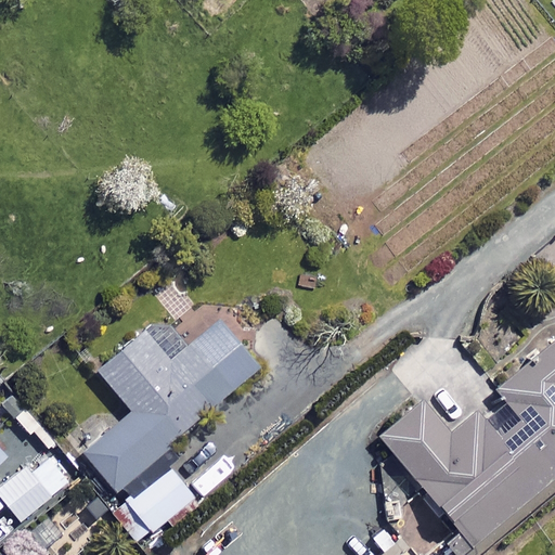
[(260,366),(221,320),(172,361),(146,331),(101,371),(136,411),(87,453),(117,489),(260,366)]
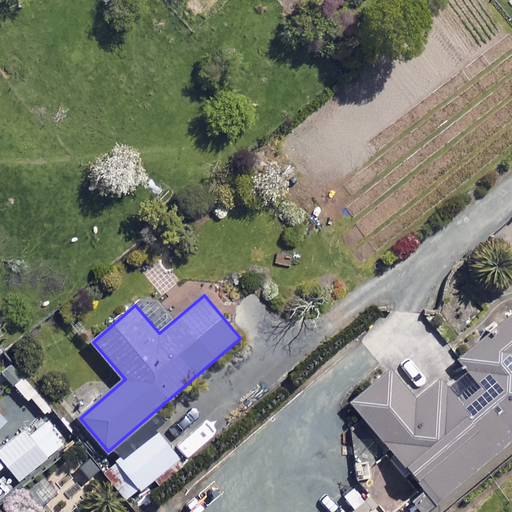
[(351,401),(439,504),(511,441),(511,312),(458,359),(469,373),(450,389),(441,378),(417,399),(390,368),(351,401)]
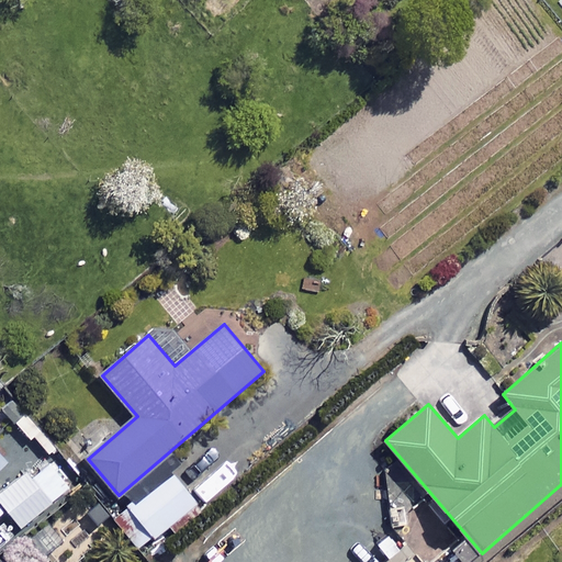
[(0,470),(10,461),(0,450),(0,470)]
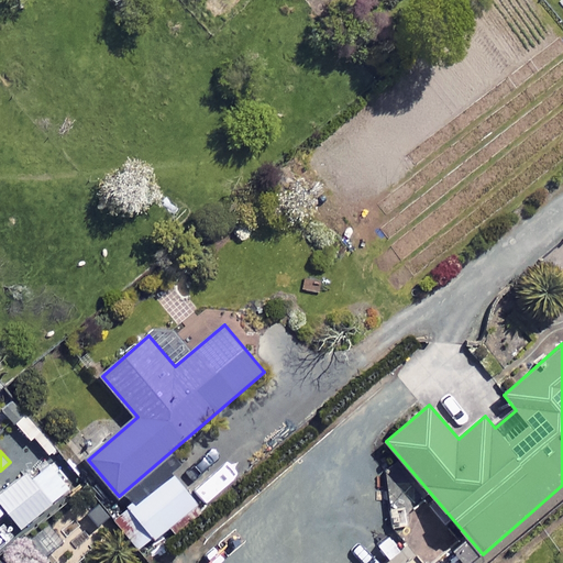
[(75,493),(47,457),(0,493),(0,500),(23,531),(75,493)]
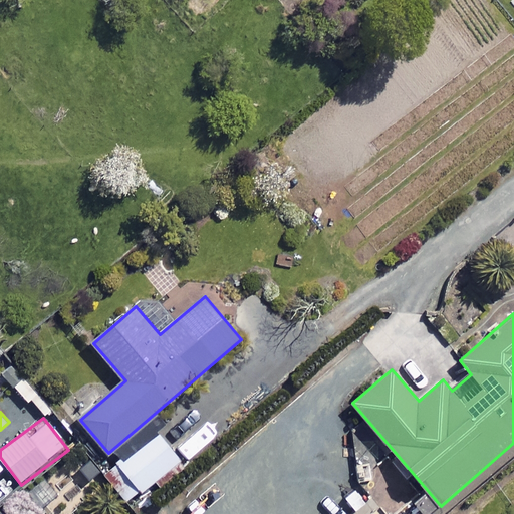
[(182,462),(162,434),(105,474),(112,483),(121,496),(125,502),(182,462)]
